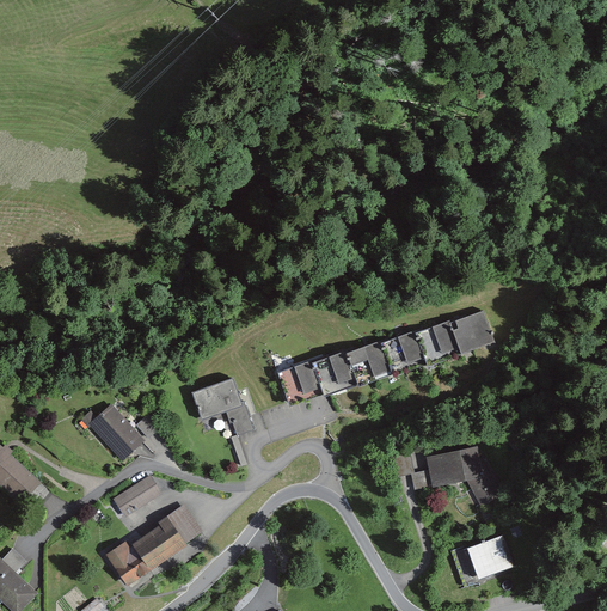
[(485,309),(277,372),(288,407),(496,342),(485,309)]
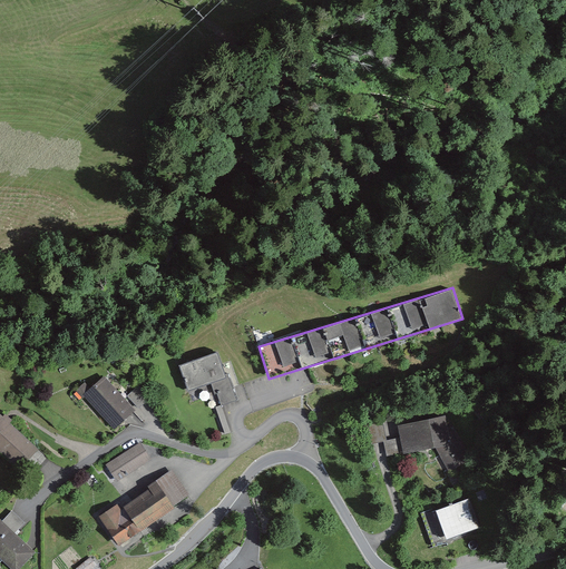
[(217,355),(179,368),(188,394),(194,392),(197,401),(217,395),(222,409),(240,403),(231,375),(224,378),(217,355)]
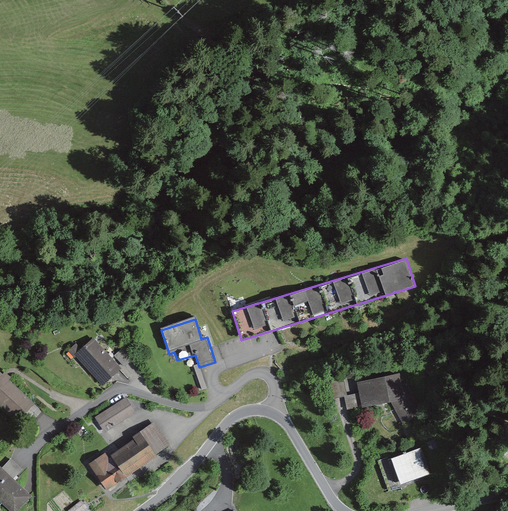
[(113,358),(93,335),(79,347),(76,343),(68,350),(102,389),(138,358),(127,346),(113,358)]
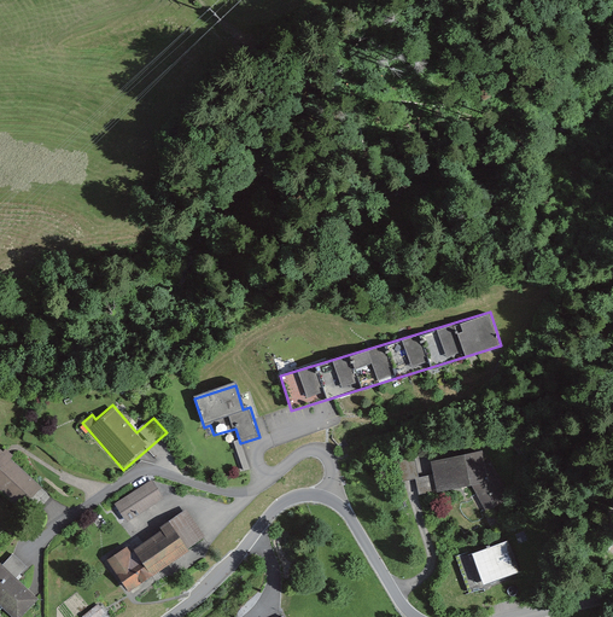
[(0,452),(0,484),(15,496),(29,478),(9,461),(12,458),(3,450),(0,452)]
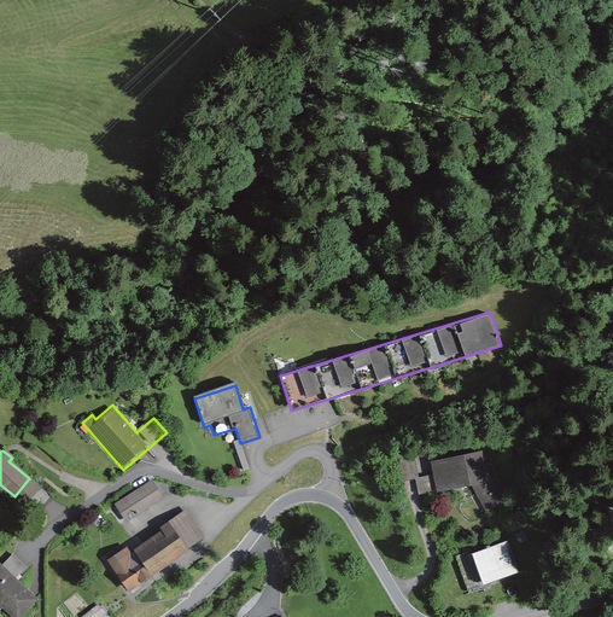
[(442,452),(393,460),(398,482),(415,479),(418,495),(472,485),(488,512),(515,496),(496,463),(489,464),(486,450),(444,458),(442,452)]
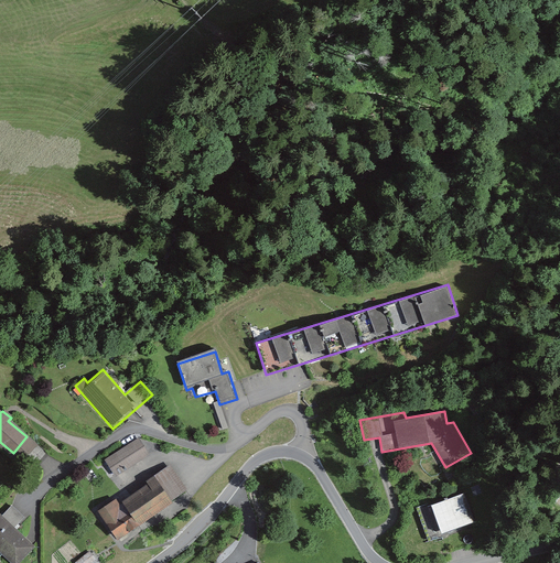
[(152,455),(142,436),(106,457),(116,475),(152,455)]
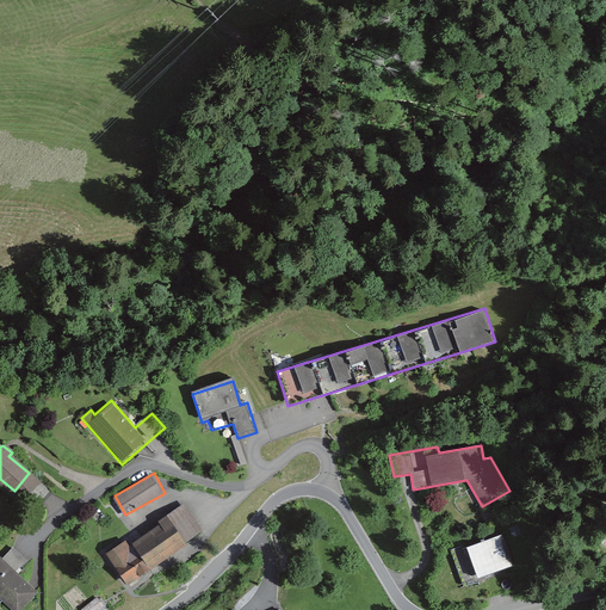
[(125,543),(123,541),(103,552),(124,586),(203,533),(185,504),(125,543)]
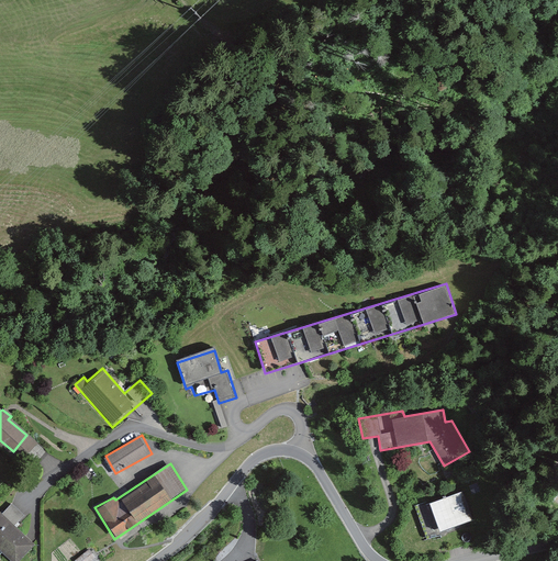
[(465,491),(424,504),(435,537),(476,524),(465,491)]
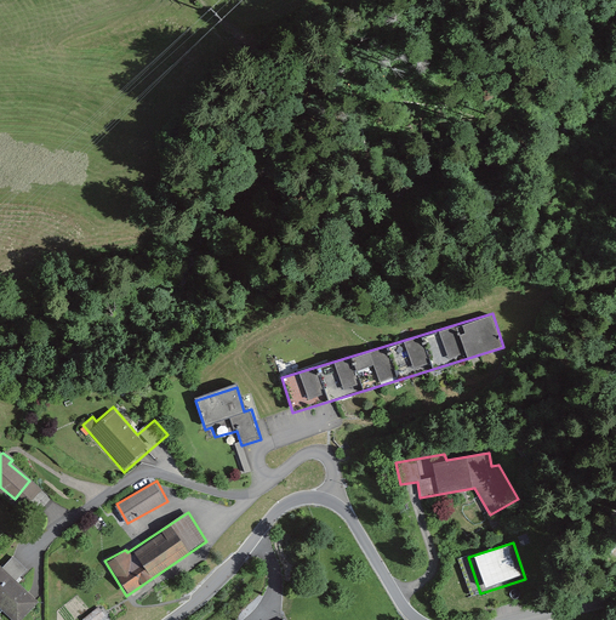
[(15,619),(33,602),(0,567),(0,616),(3,619),(15,619)]
